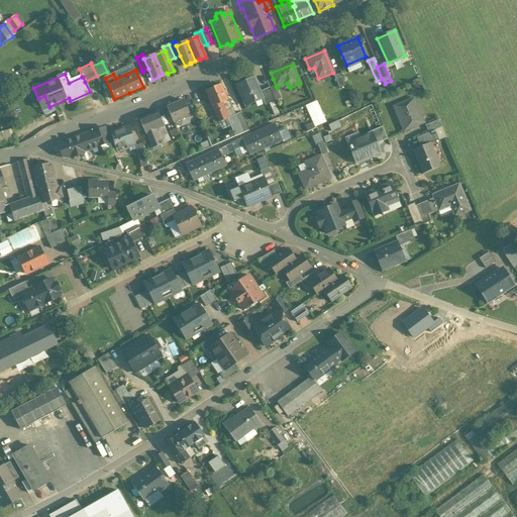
[(341,74),(334,76),(339,88),(346,86),(341,74)]
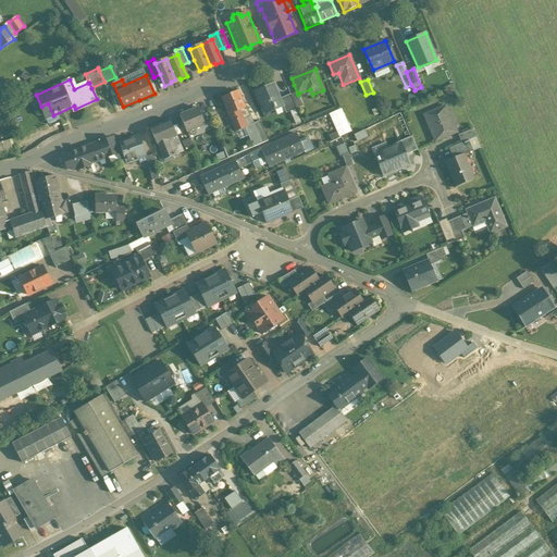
[(275,85),(256,93),(263,112),(274,108),(274,109),(276,108),(275,108),(282,104),(283,104),(281,99),(275,85)]
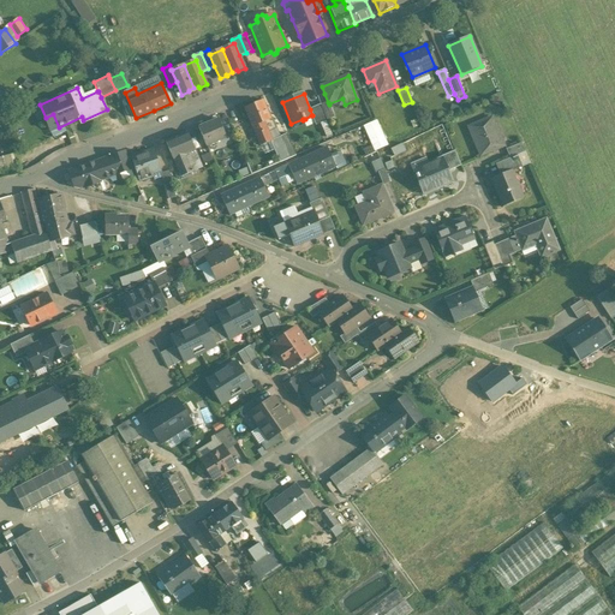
[(317,96),(321,105),(328,102),(324,94),(317,96)]
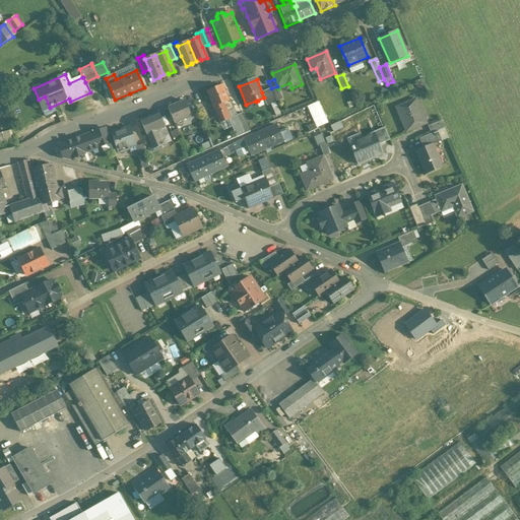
[(222,85),(207,91),(220,123),(230,119),(228,113),(234,110),(230,101),(229,101),(222,85)]
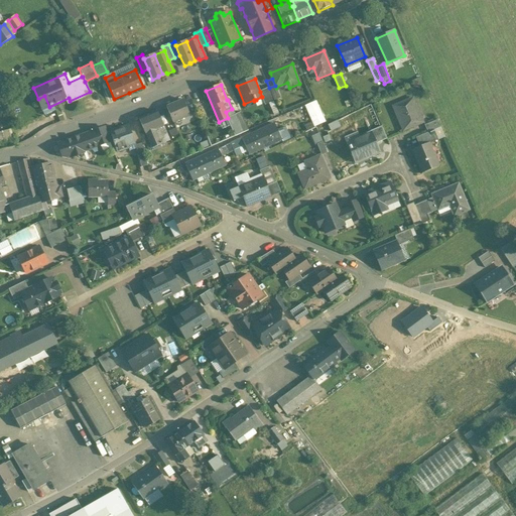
[(269,88),(275,101),(281,99),(276,87),(276,88),(275,86),(269,88)]
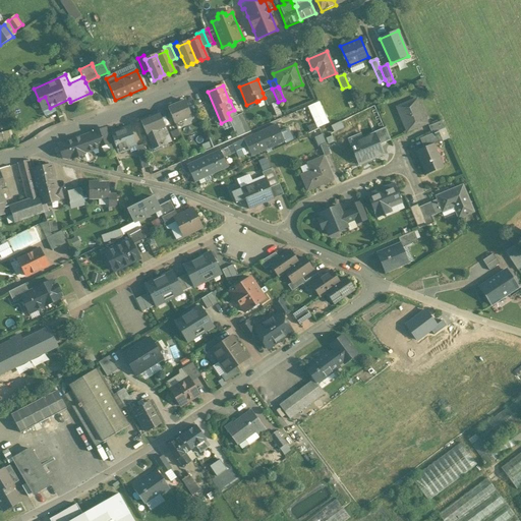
[(265,98),(264,98),(268,106),(271,105),(276,103),(278,102),(272,89),(263,93),(265,98)]
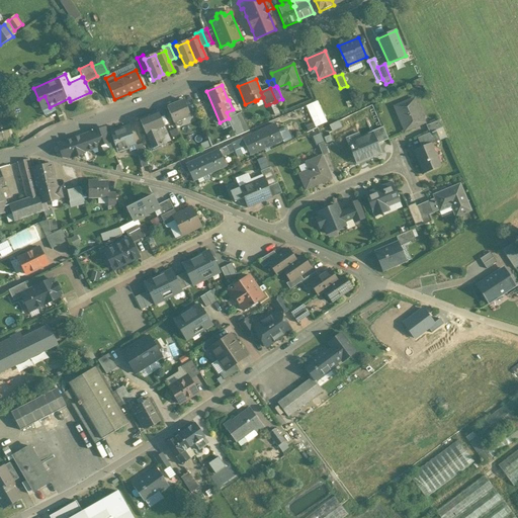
[(415,99),(396,107),(405,132),(424,122),(415,99)]
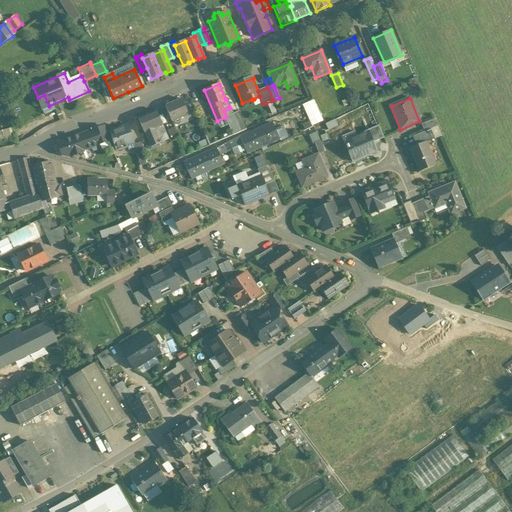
[(182,99),(166,106),(172,121),(178,119),(189,114),(182,99)]
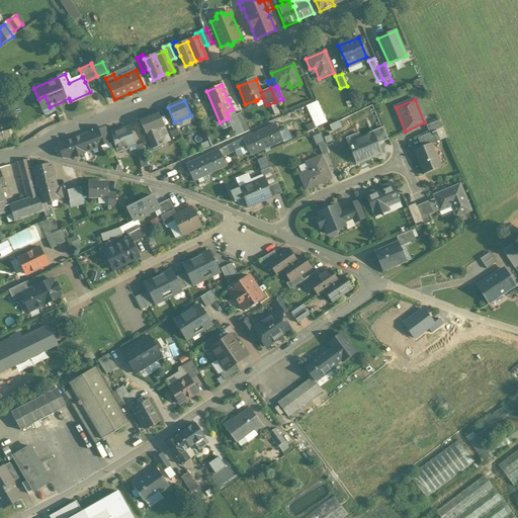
[(274,102),(269,104),(273,113),(278,111),(274,102)]
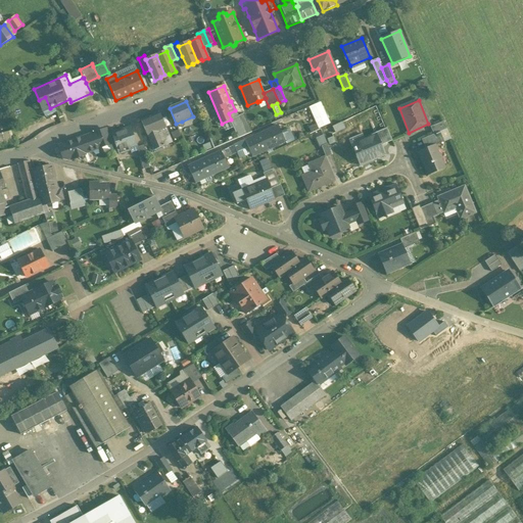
[(238,116),(235,110),(229,113),(231,120),(238,116)]
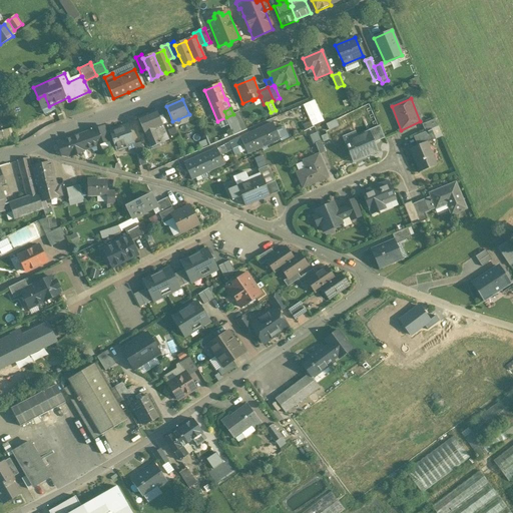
[(156,110),(138,118),(149,143),(151,148),(161,143),(158,135),(157,132),(164,129),(163,125),(162,125),(156,110)]
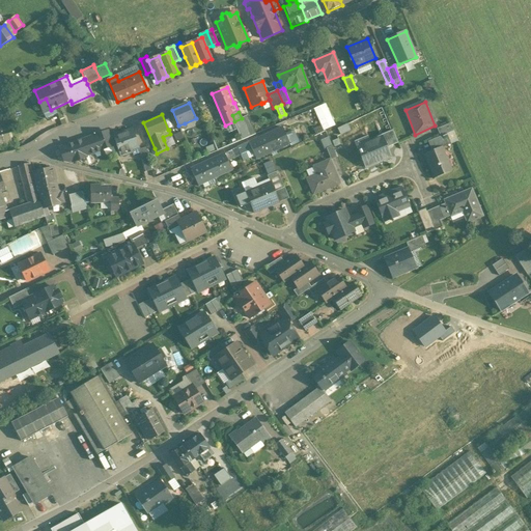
[(242,118),(234,121),(243,140),(256,134),(248,115),(242,118)]
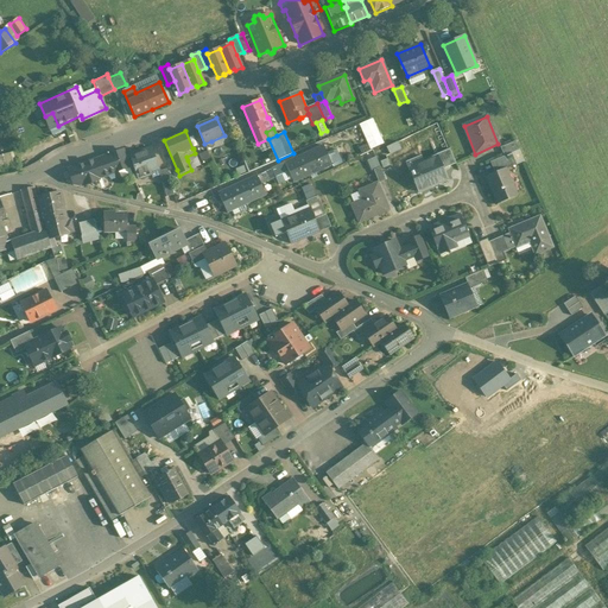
[(225,135),(211,141),(214,146),(226,140),(225,135)]
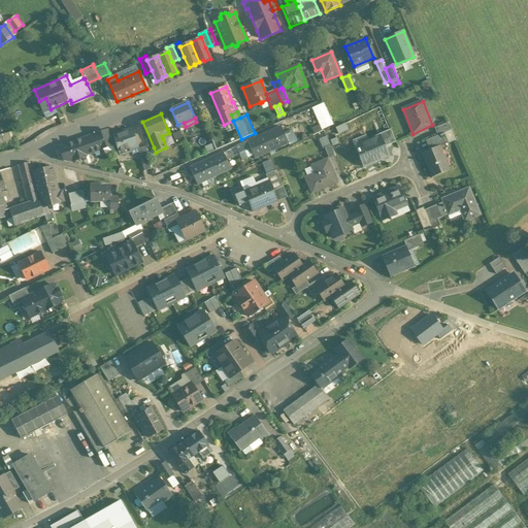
[(233,121),(224,125),(227,133),(211,139),(217,151),(241,139),(233,121)]
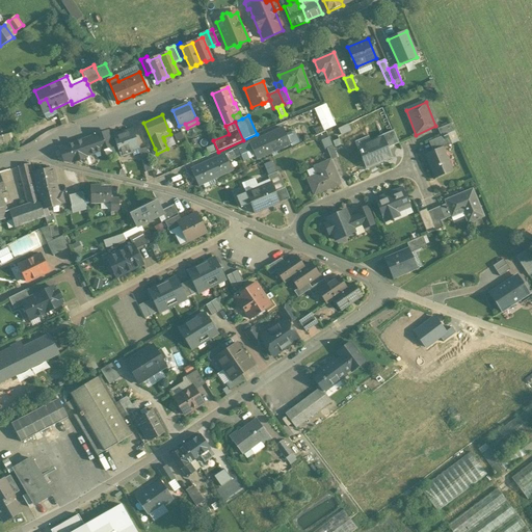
[(322,124),(312,129),(315,136),(326,131),(322,124)]
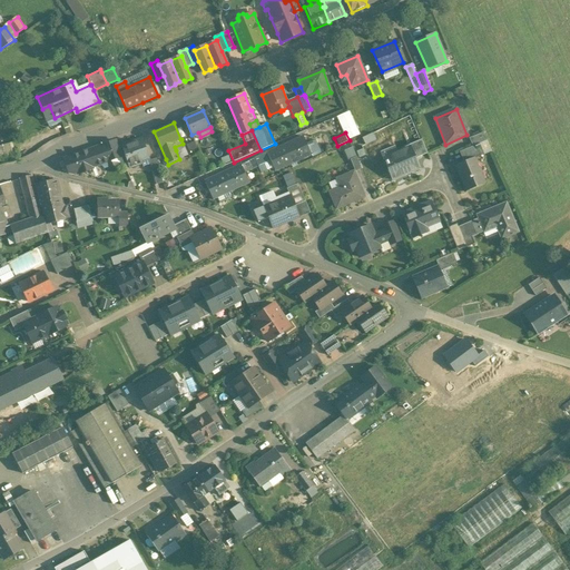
[(483,133),(470,138),(473,147),(480,144),(487,140),(483,133)]
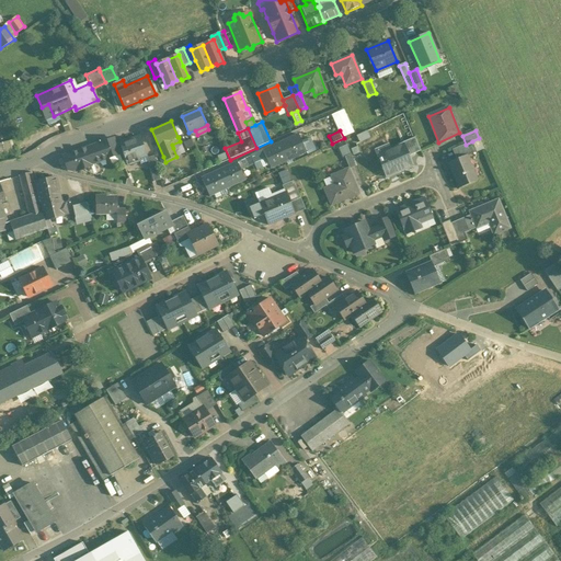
[(299,135),(263,151),(266,158),(271,168),(307,151),(301,140),(299,135)]
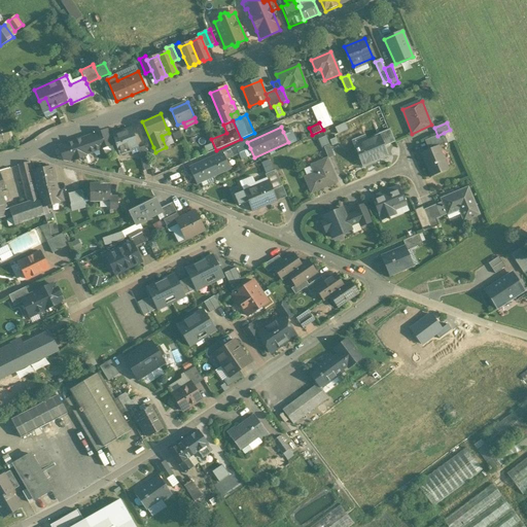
[(132,129),(113,136),(119,155),(132,151),(131,149),(138,146),(132,129)]
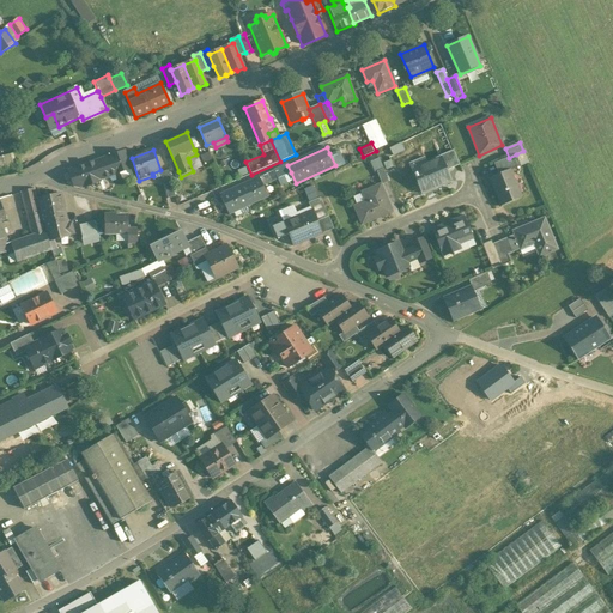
[(454,151),(439,157),(439,158),(441,157),(447,171),(460,165),(454,151)]
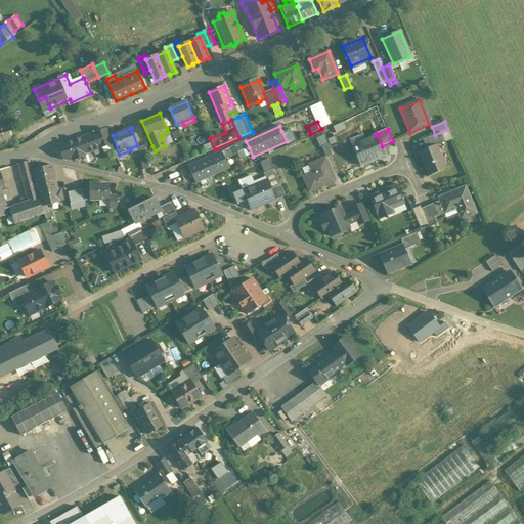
[(444,139),(429,145),(431,148),(436,145),(451,139),(447,129),(441,132),(444,139)]
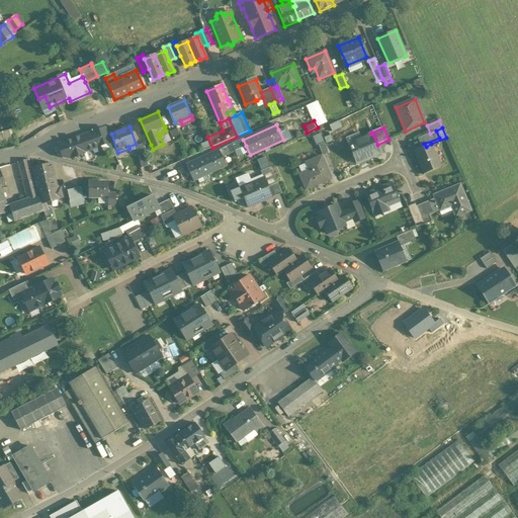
[(105,128),(94,133),(99,146),(110,143),(105,128)]
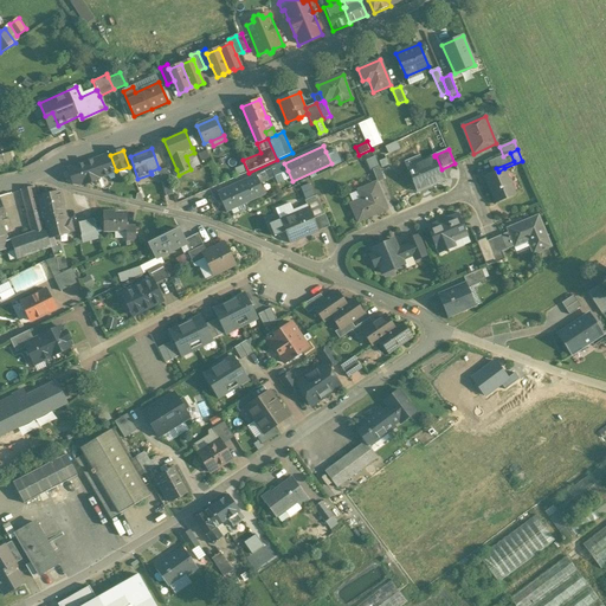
[(207,150),(199,154),(201,161),(210,158),(207,150)]
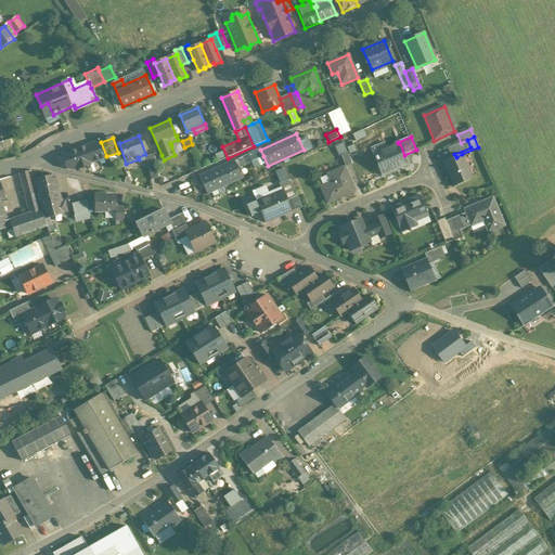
[(298,139),(304,150),(310,146),(307,140),(304,141),(301,138),(298,139)]
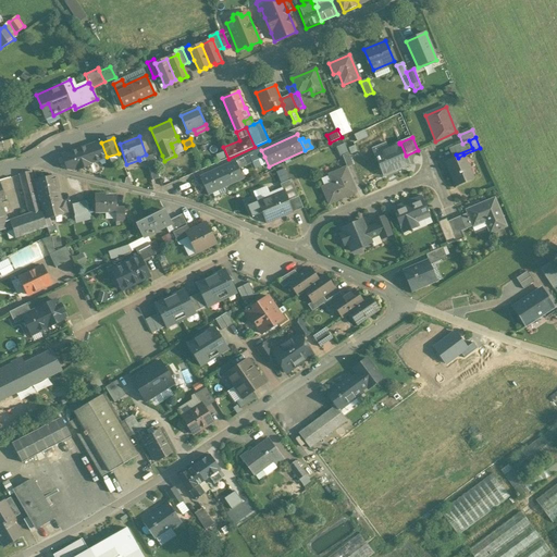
[(469,140),(462,144),(453,147),(456,155),(472,148),(469,140)]
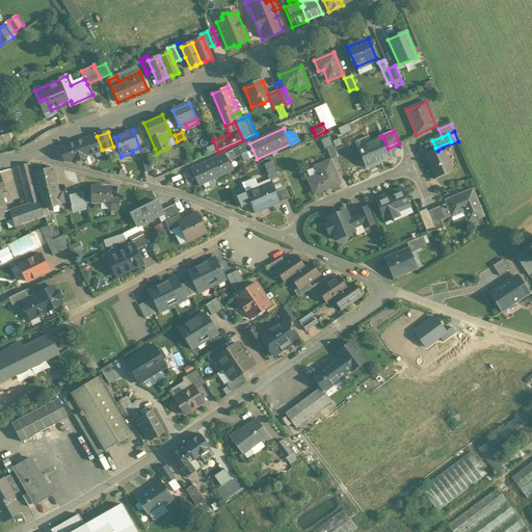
[(355,141),(357,148),(373,140),(371,135),(355,141)]
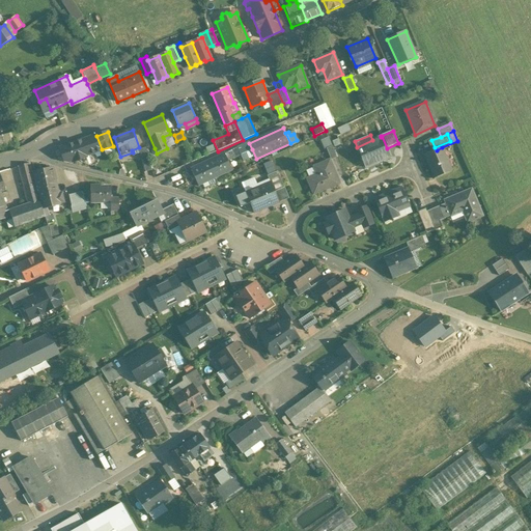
[(91,138),(60,148),(64,163),(65,163),(102,150),(102,149),(96,136),(92,138),(91,138)]
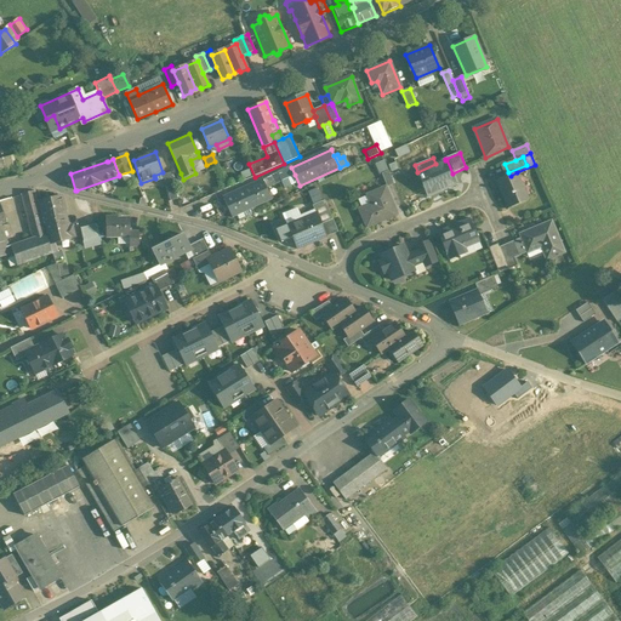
[(200,159),(192,164),(195,174),(205,170),(200,159)]
